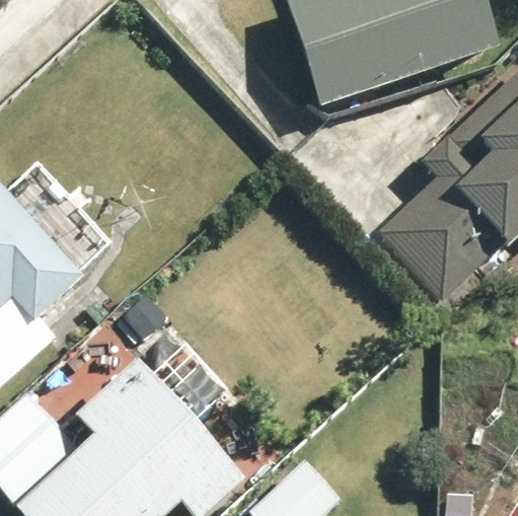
[(290,0),(320,100),(502,47),(488,0),(290,0)]
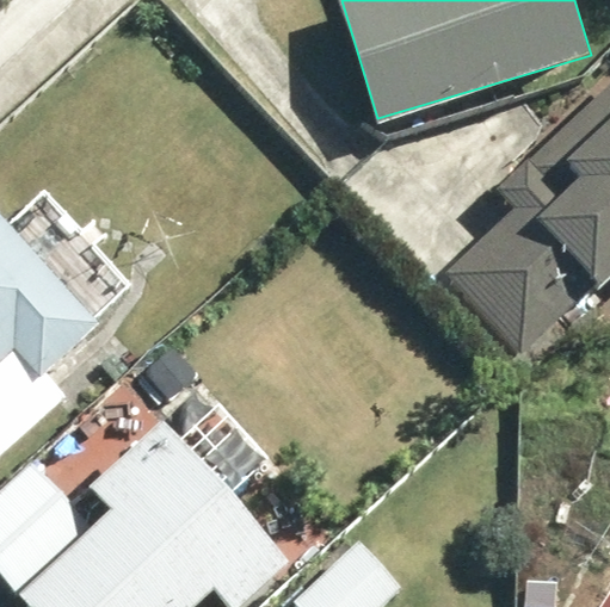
[(432,285),(515,372),(609,283),(609,85),(481,206),(498,223),(432,285)]
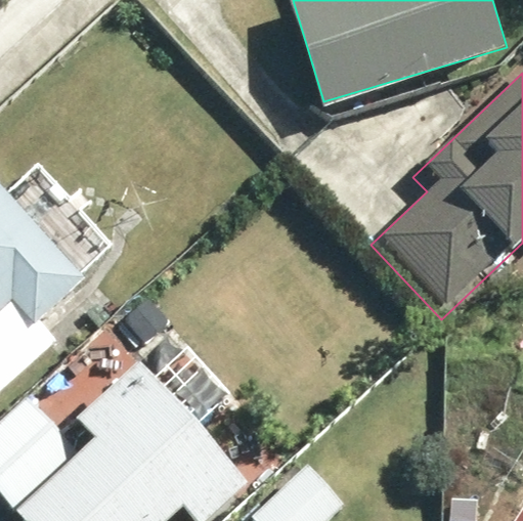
[(85,281),(0,189),(0,390),(63,332),(47,315),(85,281)]
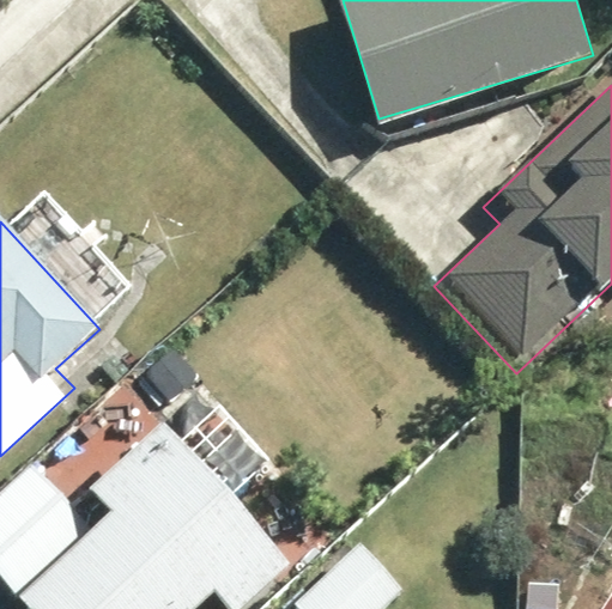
[(231,608),(249,608),(295,566),(161,424),(85,494),(44,451),(0,492),(0,565),(23,590),(11,601),(18,608),(200,608),(217,594),(231,608)]
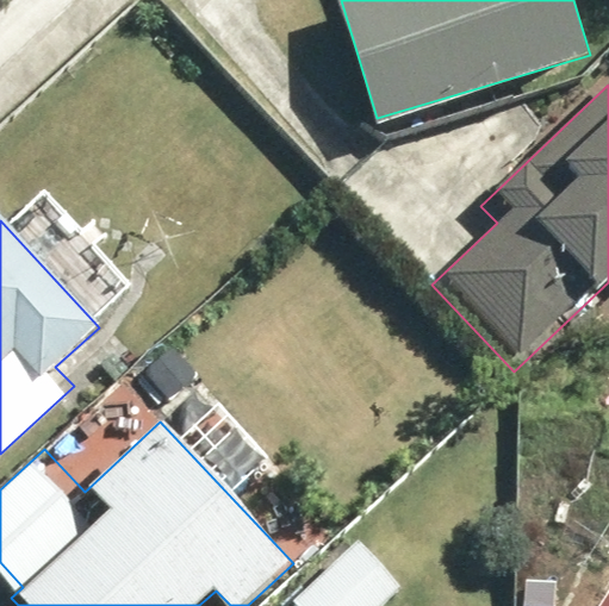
[(346,549),(285,605),(383,605),(392,597),(346,549)]
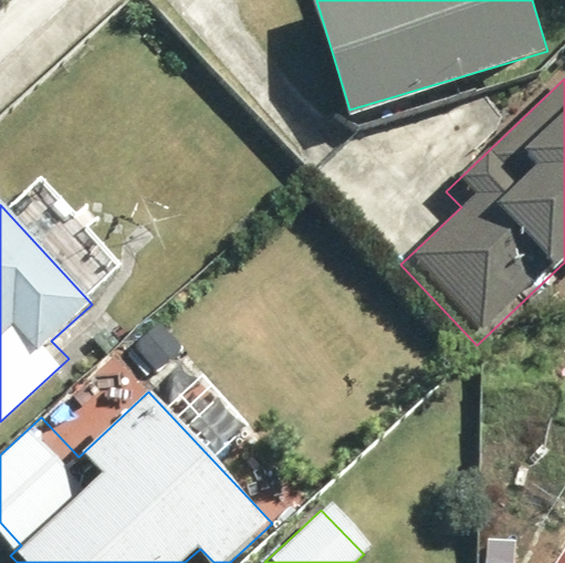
[(564,562),(564,542),(551,562),(564,562)]
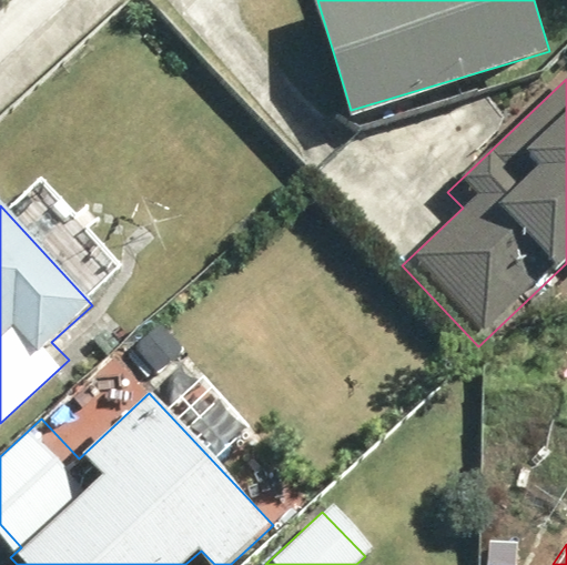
All buildings are outlined.
